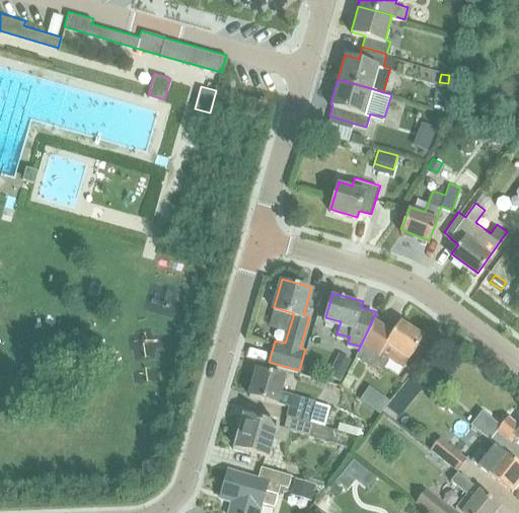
[(375,314),(358,351),(357,355),(380,370),(389,356),(404,365),(426,335),(401,318),(394,330),(375,316),(375,314)]
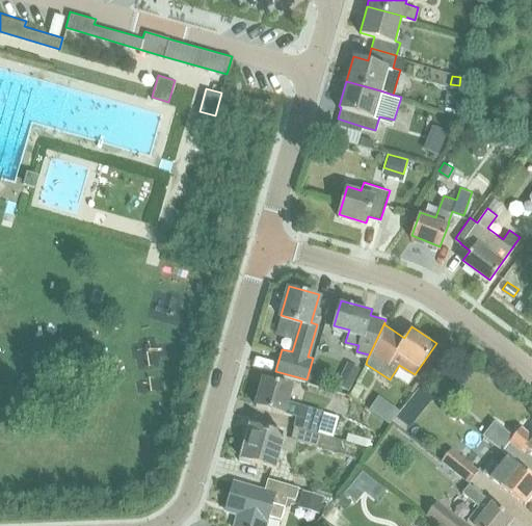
[(143,362),(141,346),(128,348),(130,364),(143,362)]
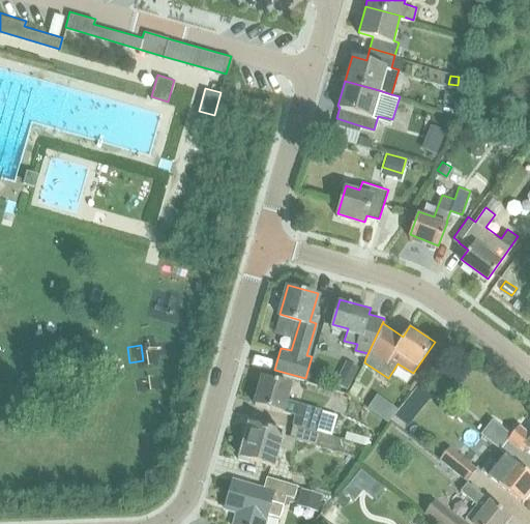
[(348,384),(358,365),(347,358),(336,378),(348,384)]
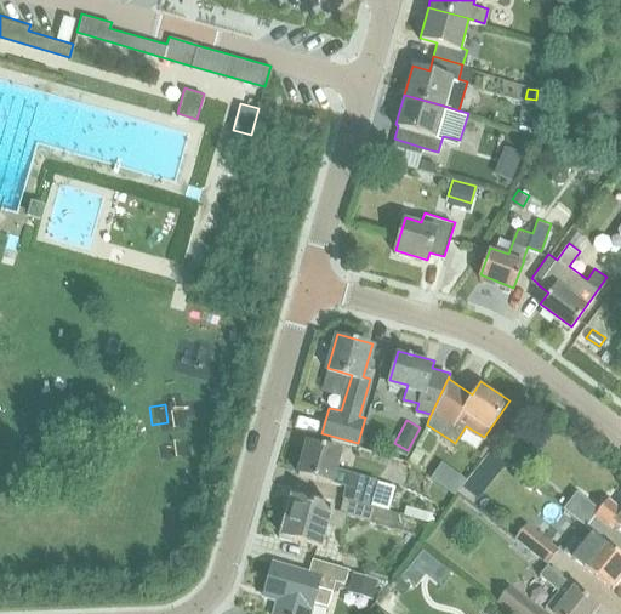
[(341,448),(308,439),(300,470),(332,479),(347,484),(343,494),(389,507),(397,484),(379,478),(336,466),(341,448)]
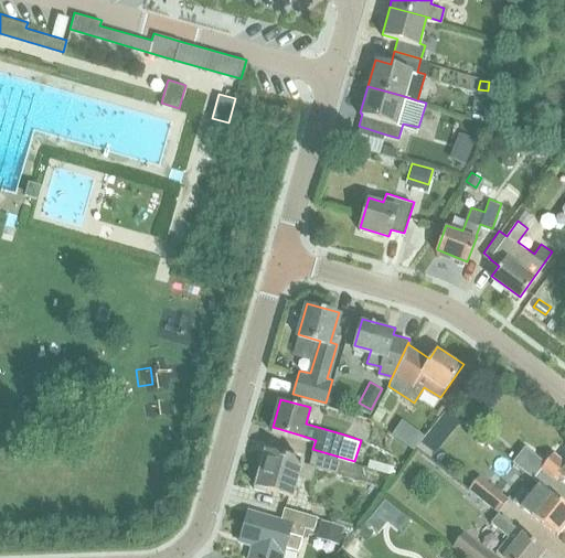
[(377,404),(371,415),(379,421),(386,409),(377,404)]
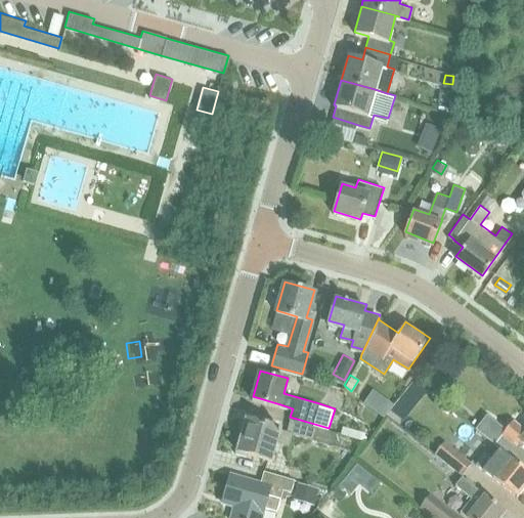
[(412,379),(401,393),(413,402),(425,389),(412,379)]
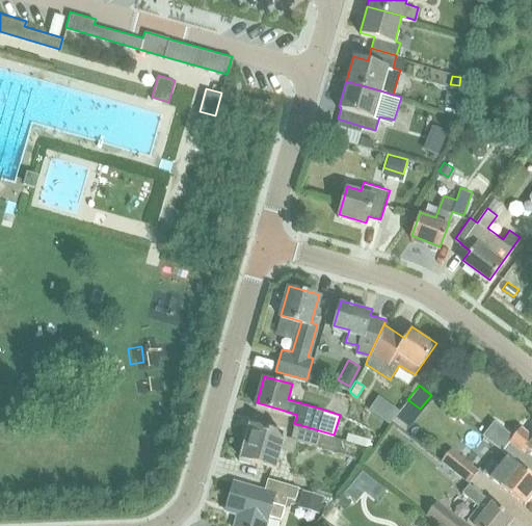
[(485,434),(483,436),(507,454),(516,463),(531,474),(531,434),(521,425),(513,435),(495,420),(489,428),(485,434)]
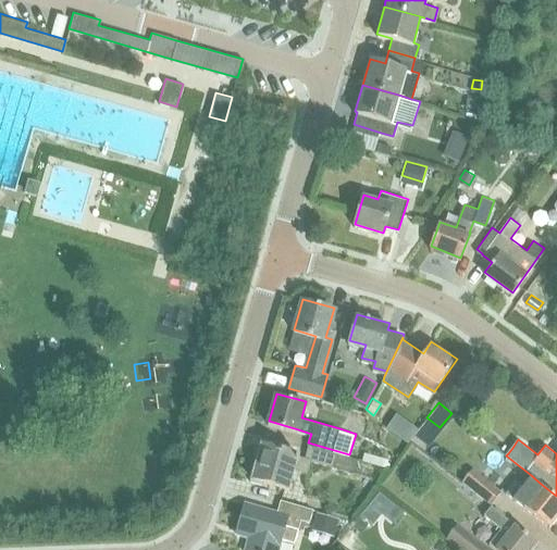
[(262,444),(252,477),(289,487),(295,467),(308,472),(311,459),(332,465),(353,471),(356,457),(309,444),(306,457),(262,444)]
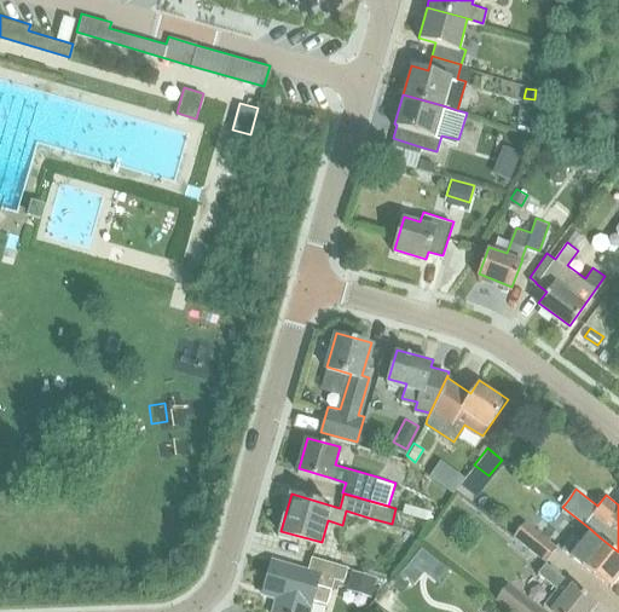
[(405,502),(404,511),(403,512),(431,520),(433,511),(405,502)]
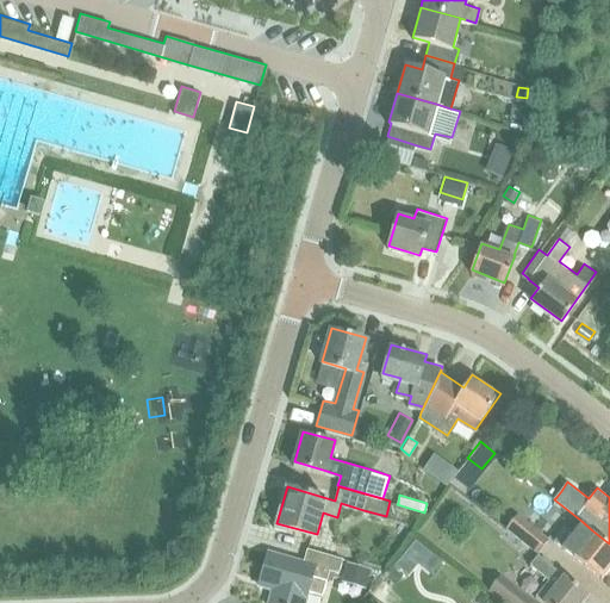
[(517,513),(506,527),(537,551),(548,538),(517,513)]
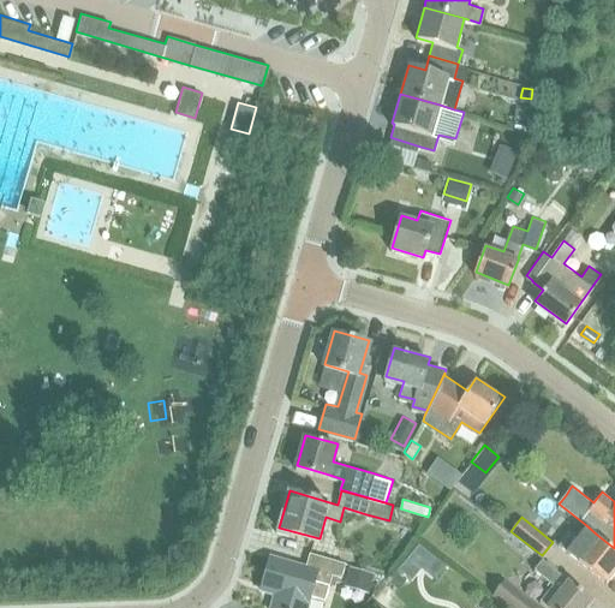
[(614,548),(597,535),(586,525),(579,535),(569,528),(559,542),(607,580),(614,570),(614,548)]
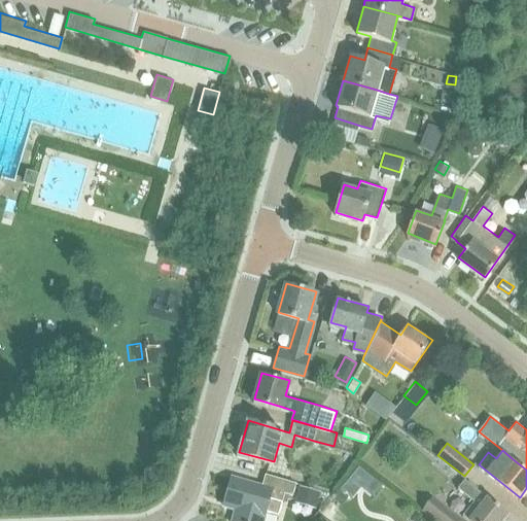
[(234,476),(226,498),(239,502),(233,520),(264,520),(267,511),(280,515),(286,492),(294,495),(297,483),(268,474),(264,485),(234,476)]
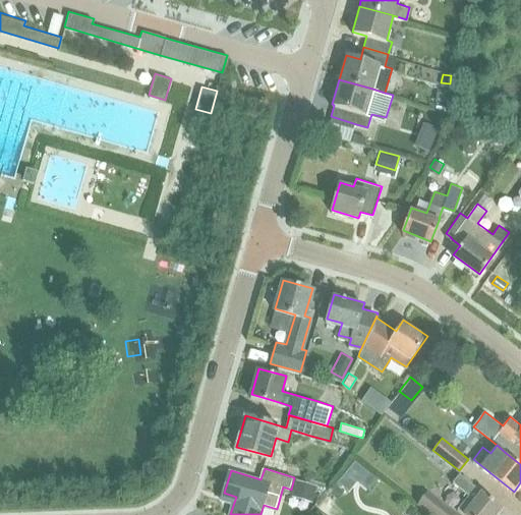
[(482,491),(460,472),(453,480),(457,483),(468,493),(458,506),(468,514),(495,514),(503,507),(482,491)]
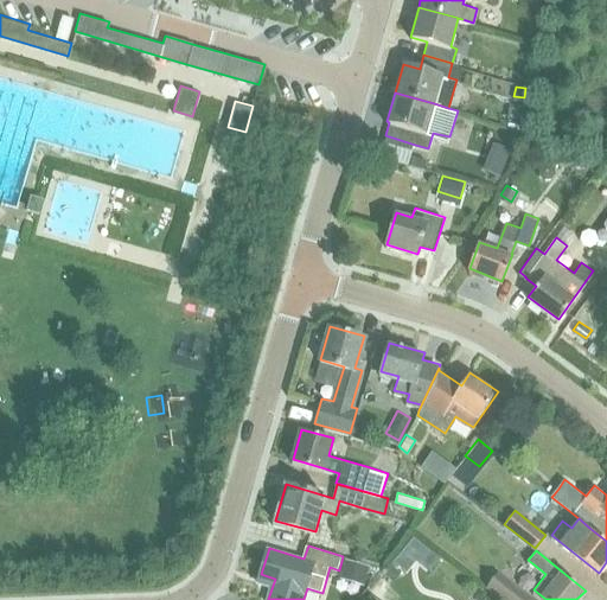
[(365,579),(370,563),(347,557),(343,572),(365,579)]
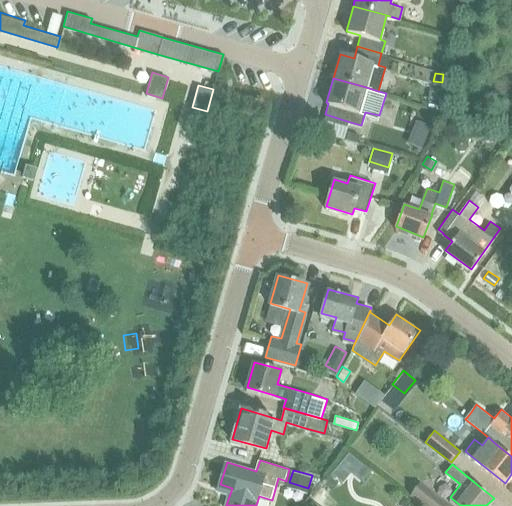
[(328,475),(323,482),(330,487),(335,480),(328,475)]
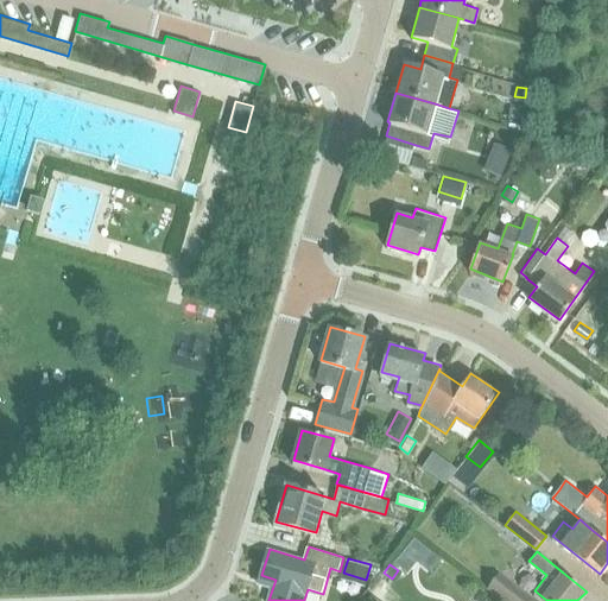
[(532,600),(496,571),(486,586),(505,600),(532,600)]
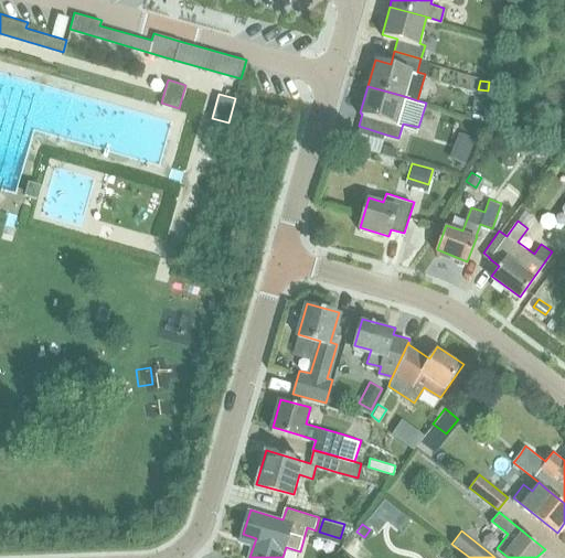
[(353,535),(344,546),(354,555),(363,543),(353,535)]
